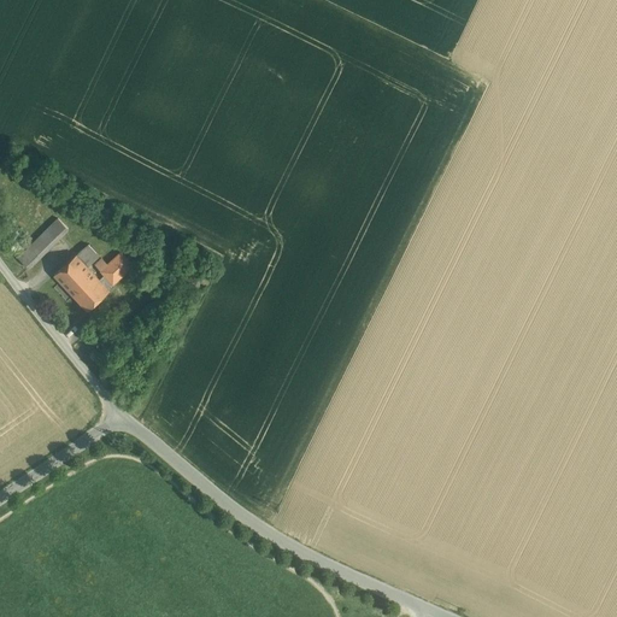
[(58,218),(18,258),(29,268),(69,228),(58,218)]
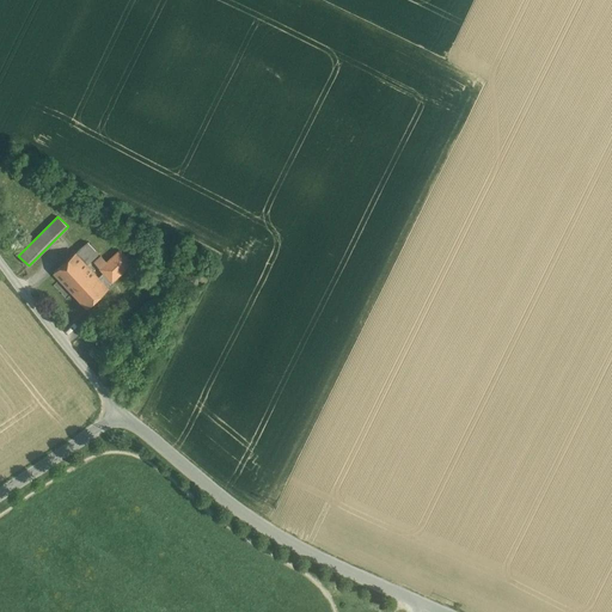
[(87,242),(75,252),(86,263),(97,254),(87,242)]
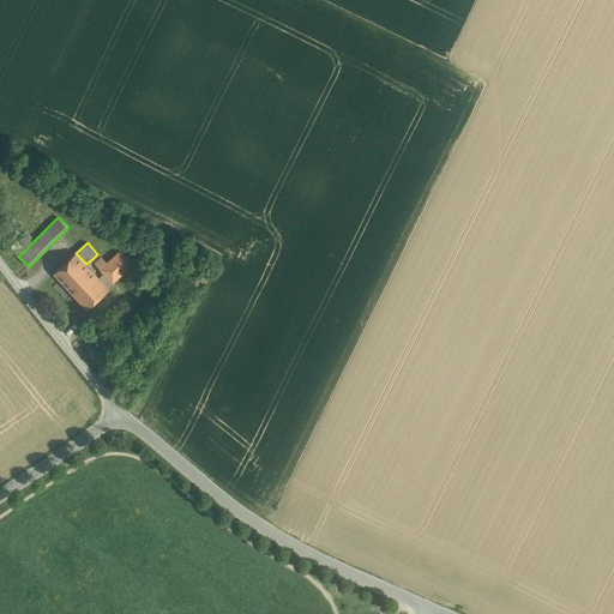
[(121,251),(107,264),(101,257),(95,263),(104,274),(112,282),(133,264),(121,251)]
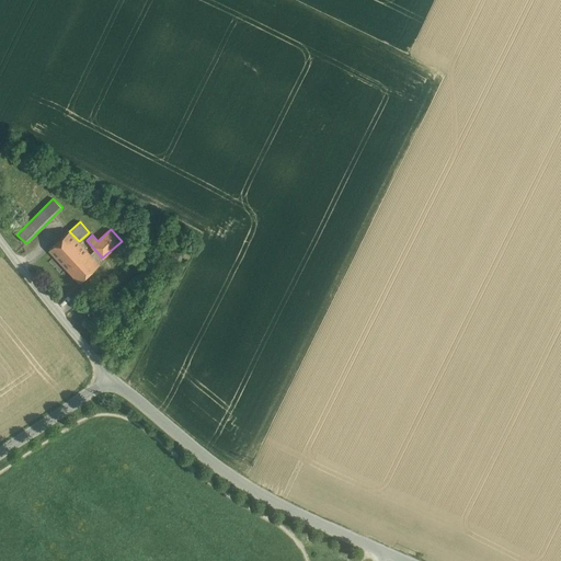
[(79,241),(69,231),(49,250),(79,282),(100,263),(98,262),(102,258),(95,250),(91,254),(79,241)]
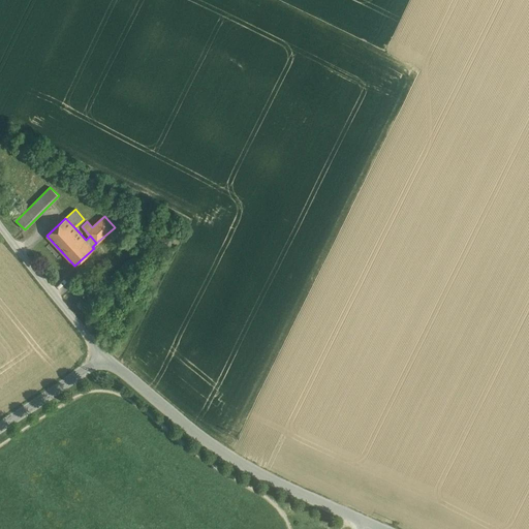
[(163,235),(160,244),(169,248),(173,239),(163,235)]
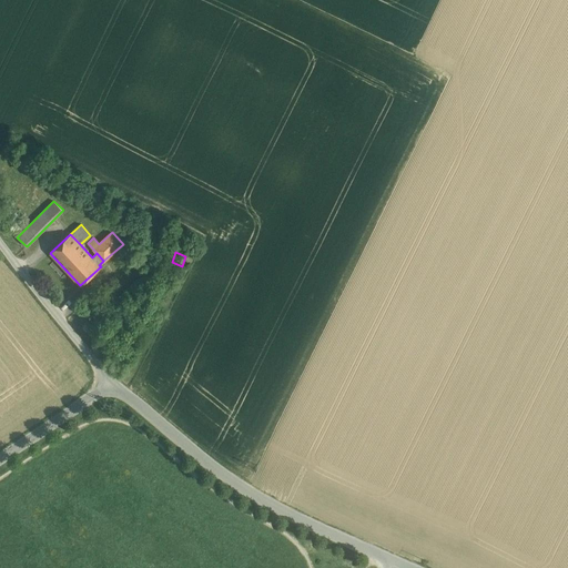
All buildings are outlined.
